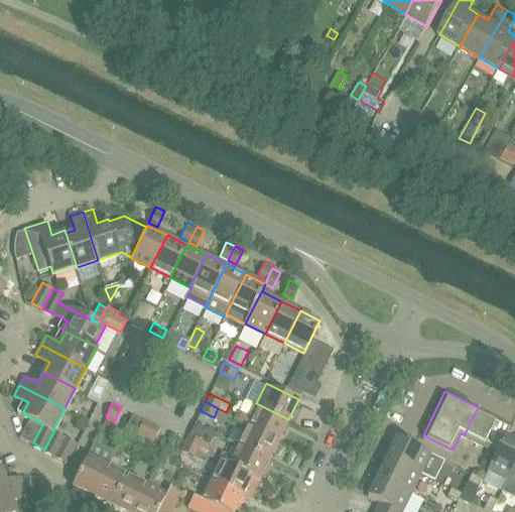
[(278,439),(288,419),(256,403),(251,414),(238,408),(234,417),(247,422),(278,439)]
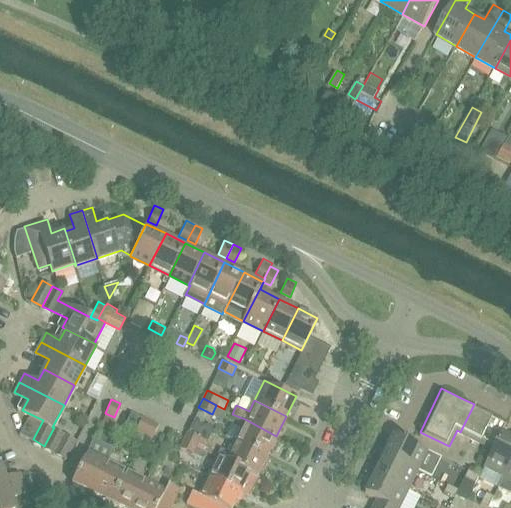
[(506,420),(474,404),(460,432),(492,447),(493,448),(501,431),(506,420)]
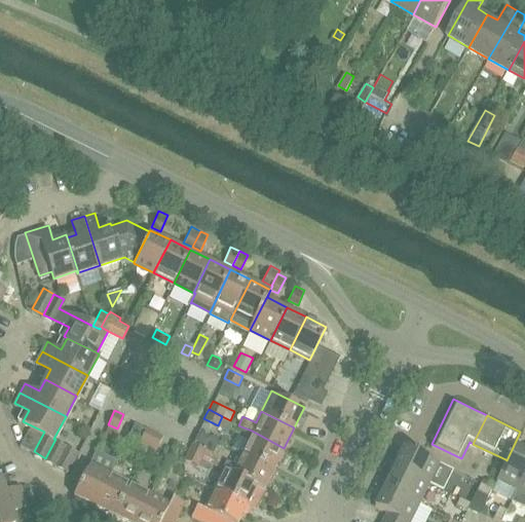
[(155,431),(147,425),(140,440),(149,444),(155,431)]
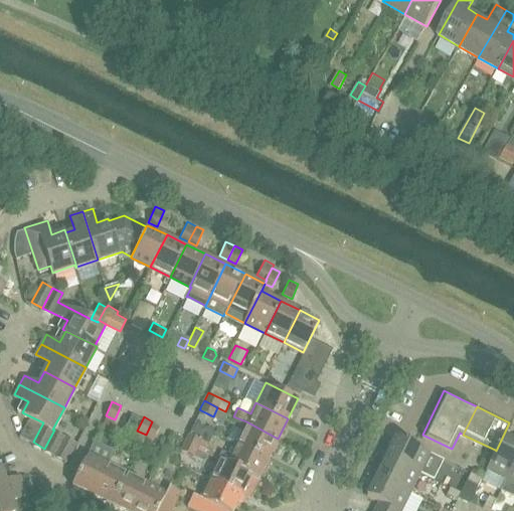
[(160,424),(152,421),(146,435),(153,439),(160,424)]
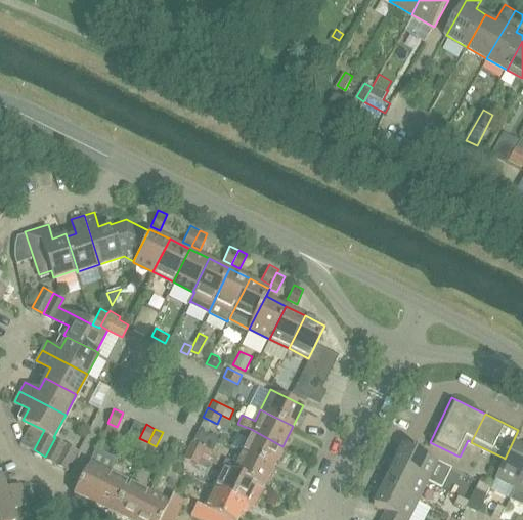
[(197,429),(188,445),(187,447),(210,459),(220,464),(222,459),(209,452),(211,448),(213,449),(218,439),(197,429)]
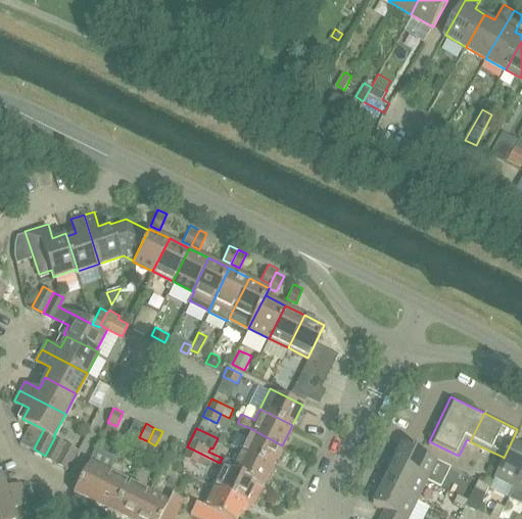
[(250,428),(240,449),(273,465),(282,445),(250,428)]
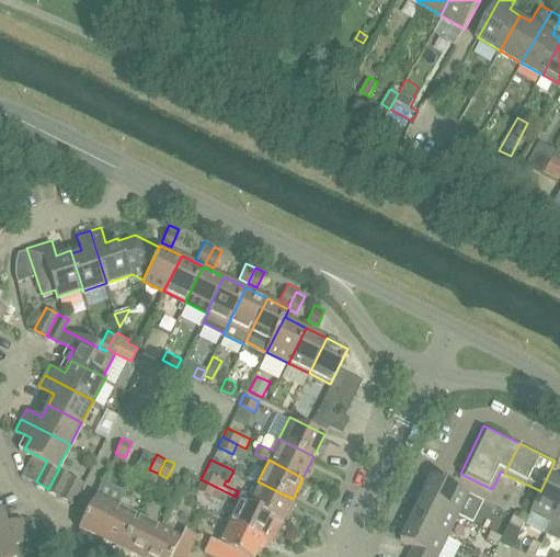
[(48,489),(59,495),(70,475),(59,468),(48,489)]
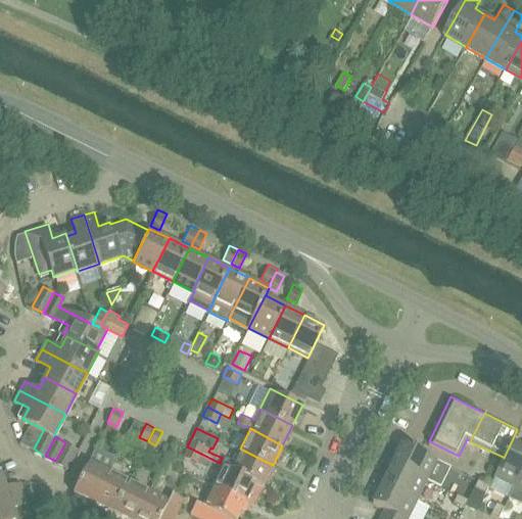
[(521,445),(512,440),(504,458),(503,457),(494,475),(514,484),(521,468),(521,445)]
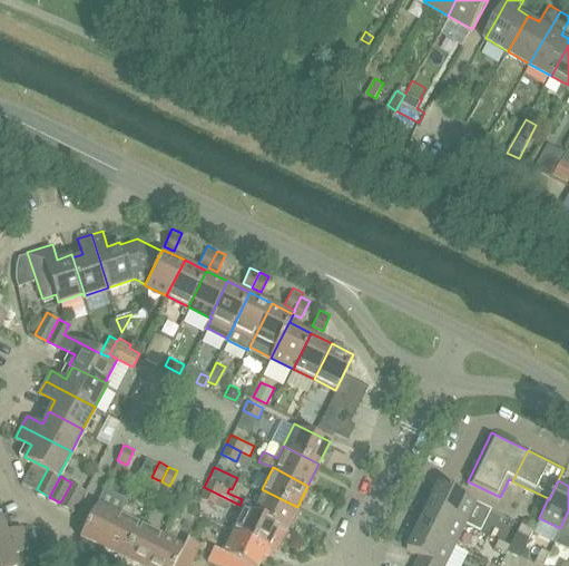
[(477,499),(439,481),(428,504),(466,521),(477,499)]
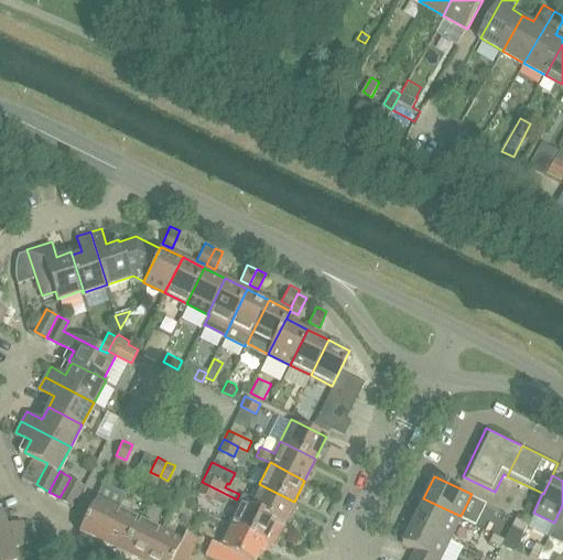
[(60,497),(72,503),(73,504),(83,484),(71,477),(60,497)]
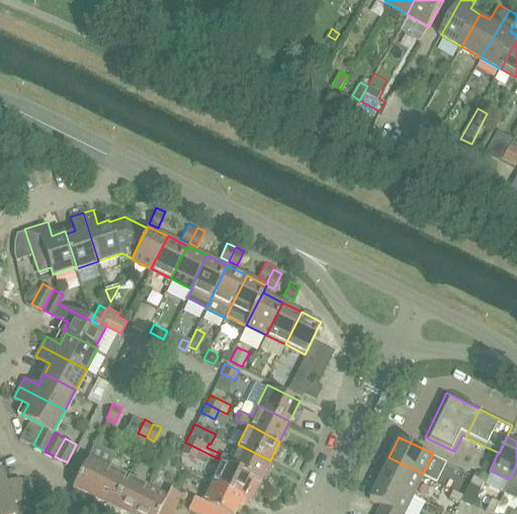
[(181,450),(196,457),(203,461),(207,453),(185,442),(181,450)]
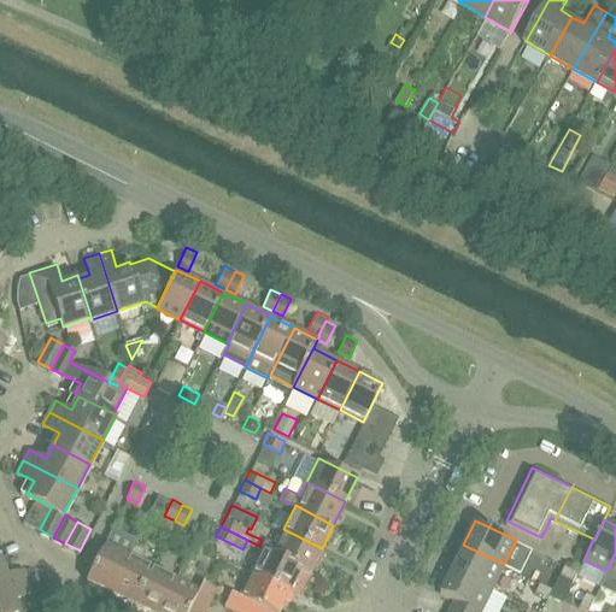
[(263,546),(263,547),(310,571),(322,548),(283,529),(273,551),(263,546)]
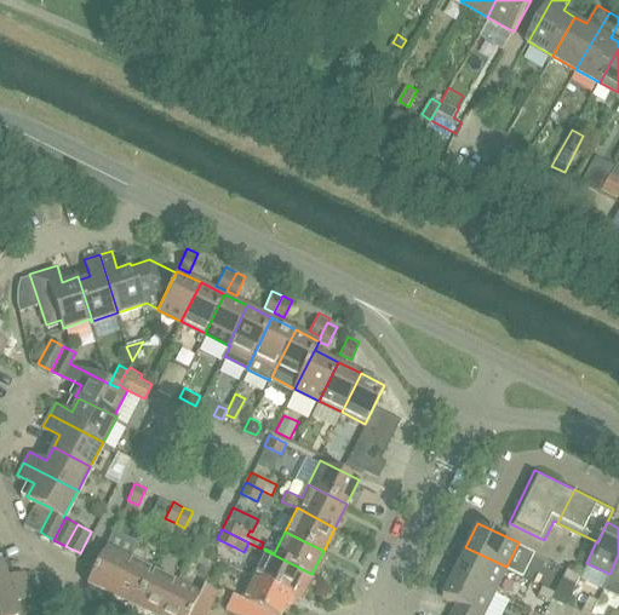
[(110,593),(135,605),(154,567),(143,562),(149,547),(136,541),(130,556),(110,593)]
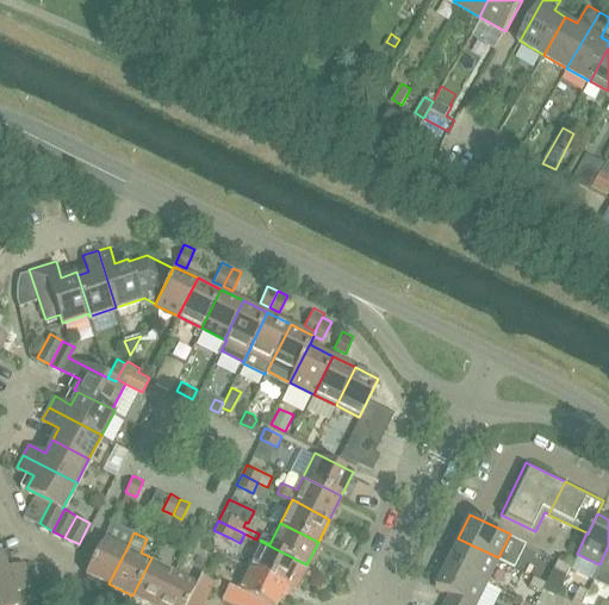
[(104,535),(86,572),(109,584),(128,547),(104,535)]
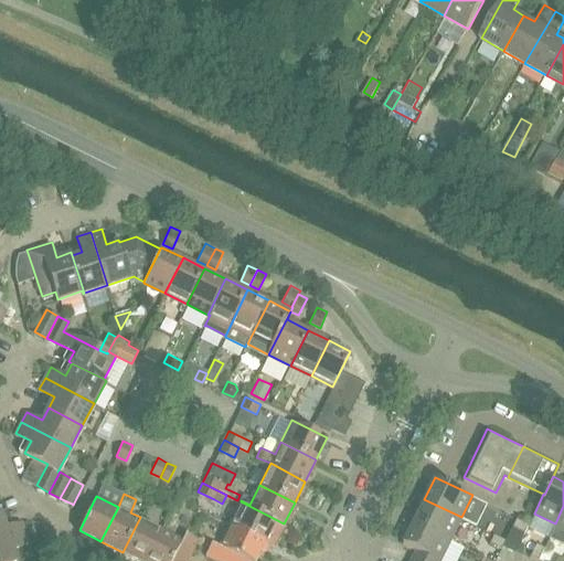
[(424,499),(413,521),(450,539),(461,517),(424,499)]
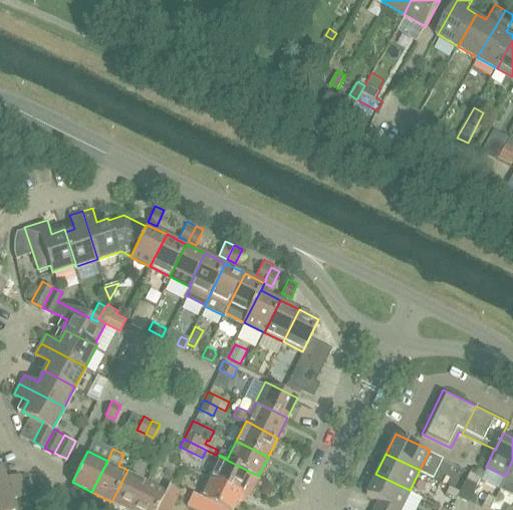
[(209,476),(241,492),(246,494),(249,489),(251,490),(258,476),(219,456),(209,476)]
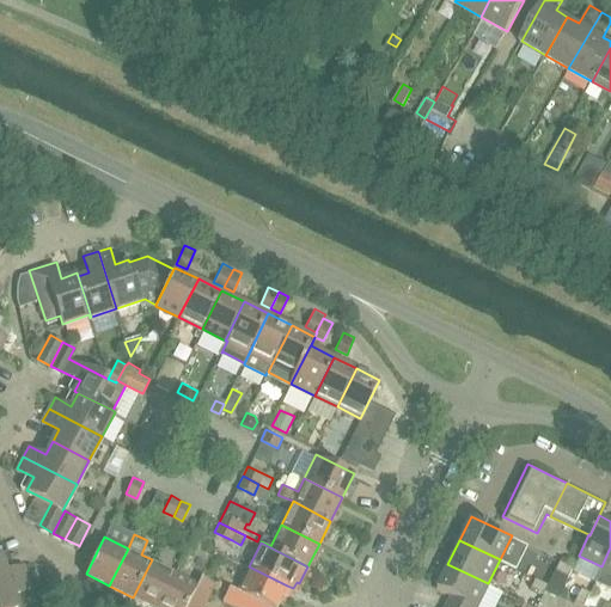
[(0,584),(28,575),(23,564),(6,570),(1,556),(0,556),(0,584)]
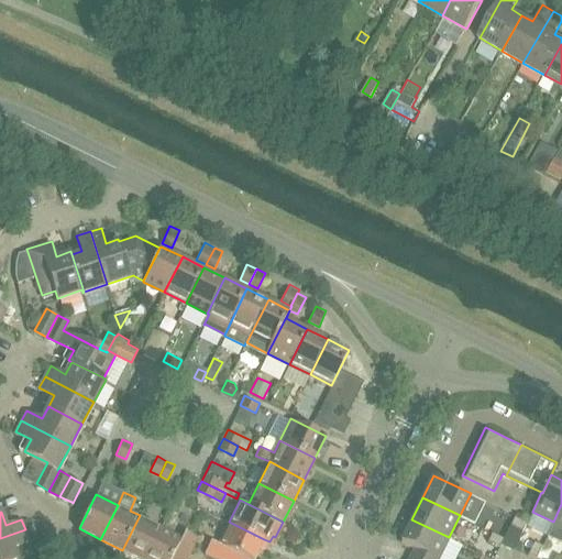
[(122,550),(140,558),(144,558),(161,526),(140,515),(122,550)]
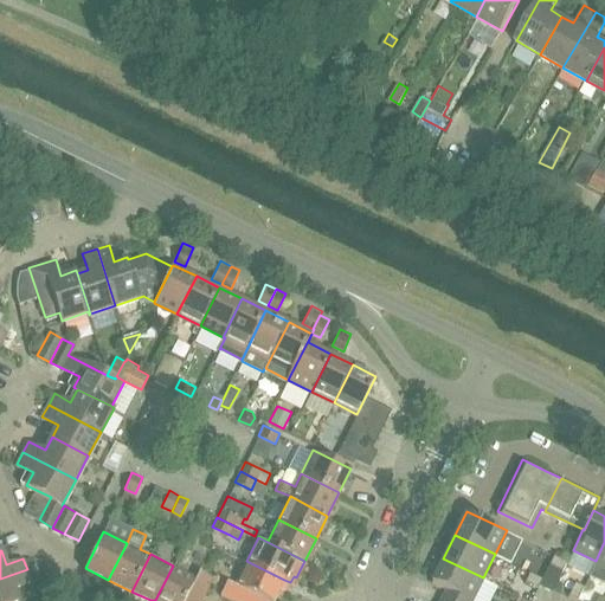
[(567,561),(554,554),(549,563),(564,569),(567,561)]
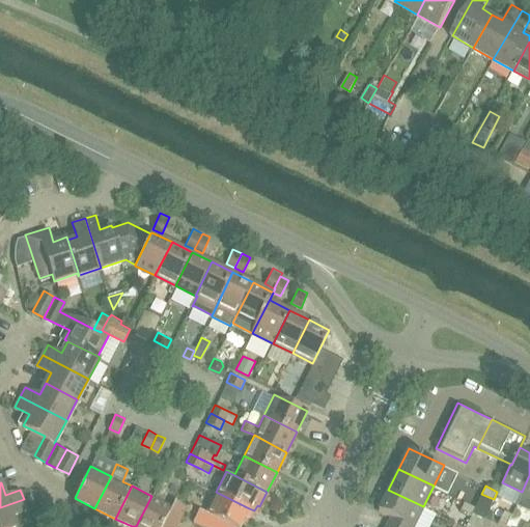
[(413,526),(423,506),(388,490),(379,509),(392,516),(386,526),(413,526)]
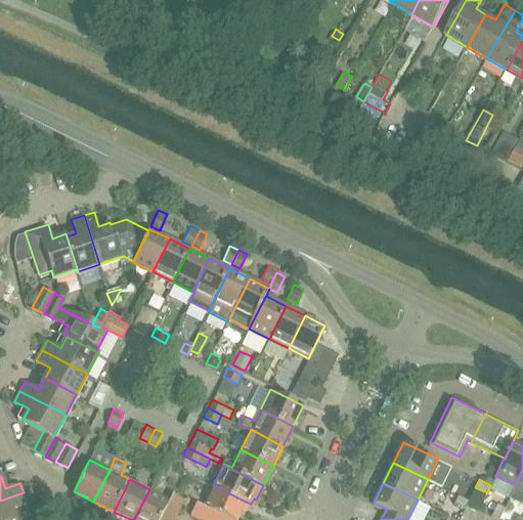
[(206,519),(229,519),(230,519),(231,519),(236,519),(246,502),(213,485),(204,505),(197,501),(190,513),(206,519)]
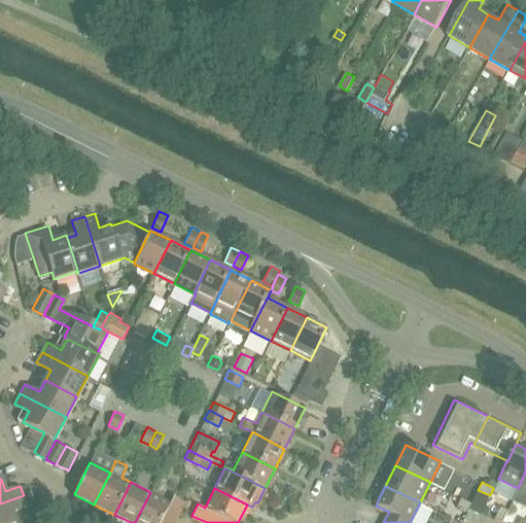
[(173,494),(170,501),(150,492),(135,522),(174,522),(185,500),(173,494)]
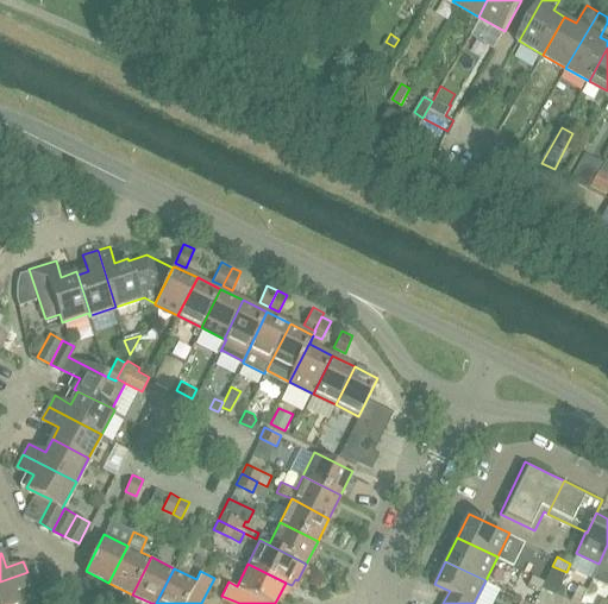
[(31,585),(27,572),(0,582),(0,603),(18,603),(14,591),(31,585)]
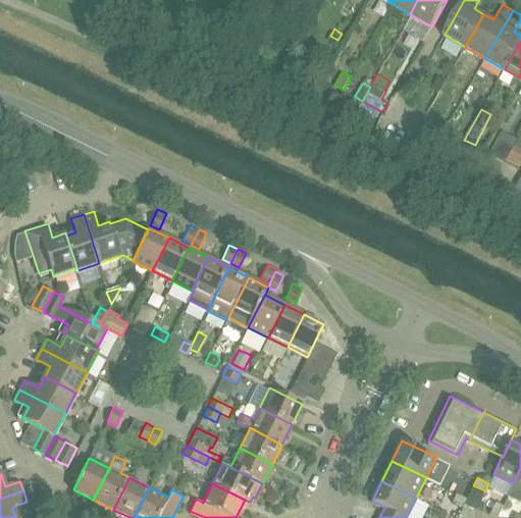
[(453,500),(464,505),(467,498),(456,491),(453,500)]
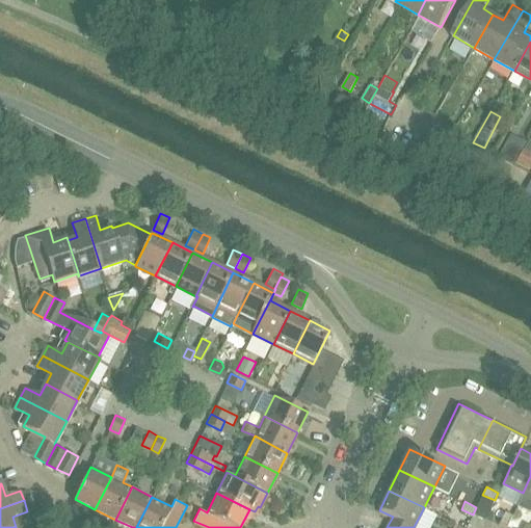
[(505,510),(500,522),(507,526),(513,515),(505,510)]
